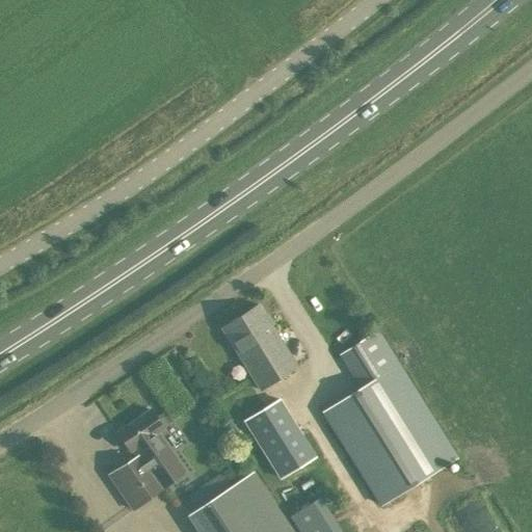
[(260,391),(297,367),(258,304),(220,328),(260,391)]
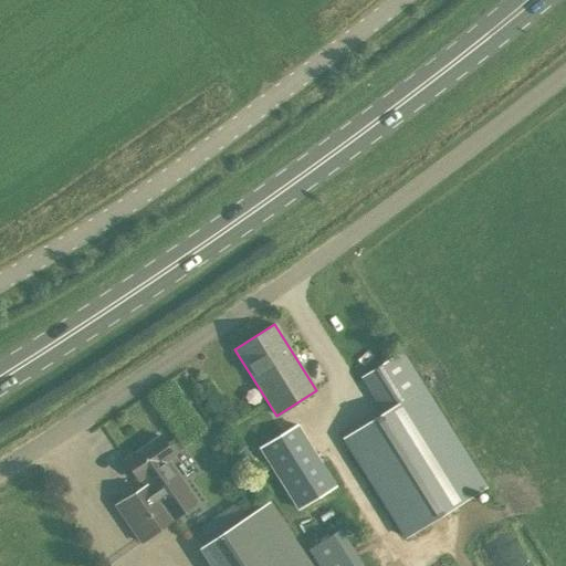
[(406,538),(485,489),(400,353),(362,377),(384,413),(343,439),(406,538)]
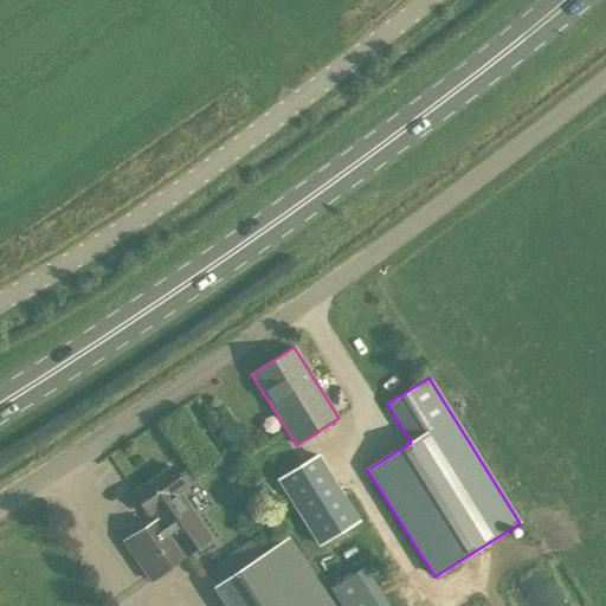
[(318,546),(359,520),(317,453),(277,479),(318,546)]
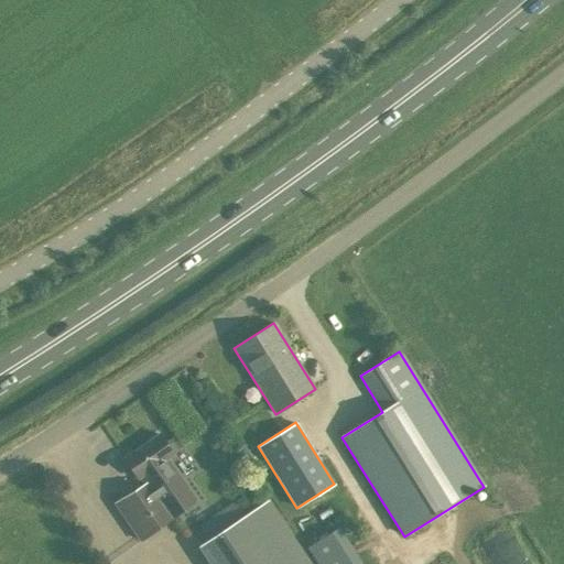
[(141,477),(145,484),(171,520),(196,501),(166,459),(173,455),(159,434),(123,458),(138,479),(141,477)]
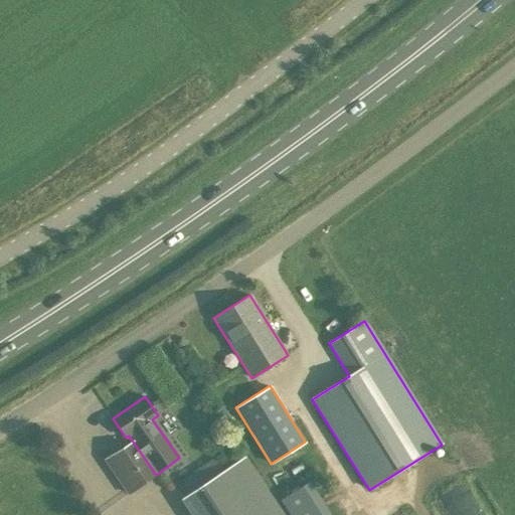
[(129,494),(156,475),(133,442),(106,461),(129,494)]
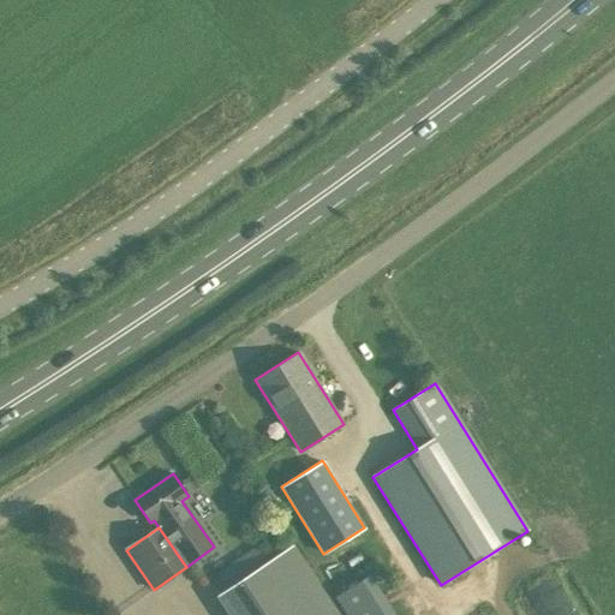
[(338,614),(335,610),(293,547),(227,590),(243,614),(338,614)]
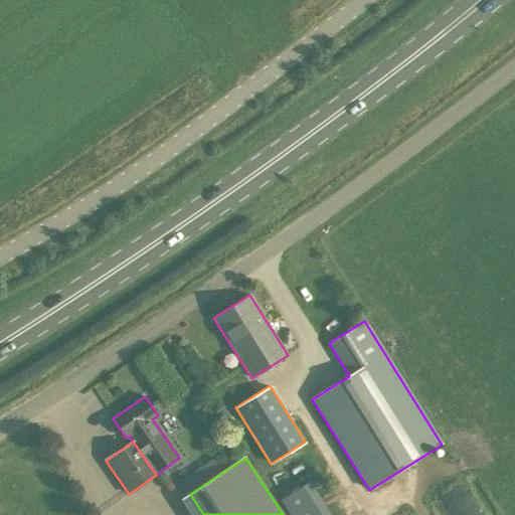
[(289,514),(331,514),(310,481),(280,500),(289,514)]
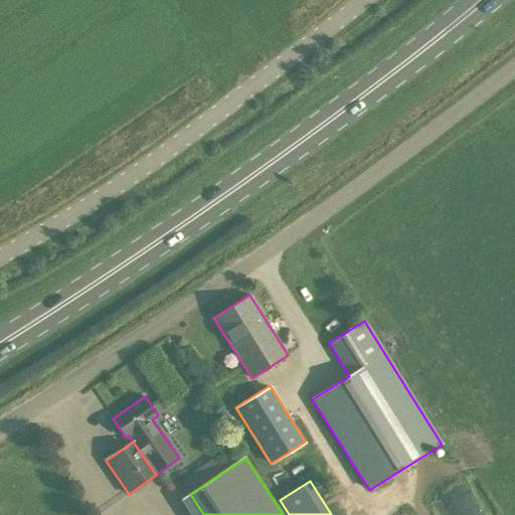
[(440,496),(452,514),(479,514),(458,483),(440,496)]
